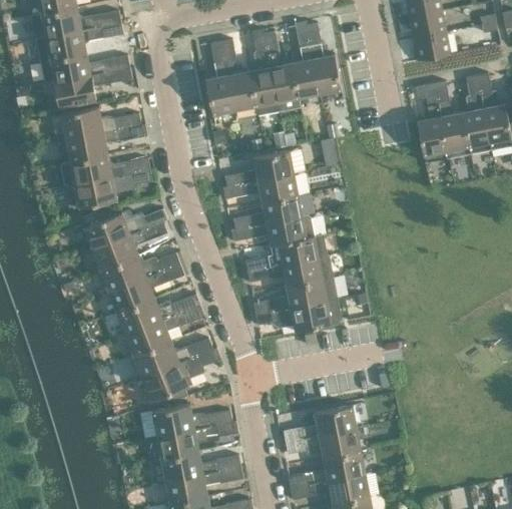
[(38,0),(41,14),(42,14),(77,7),(75,0),(38,0)]
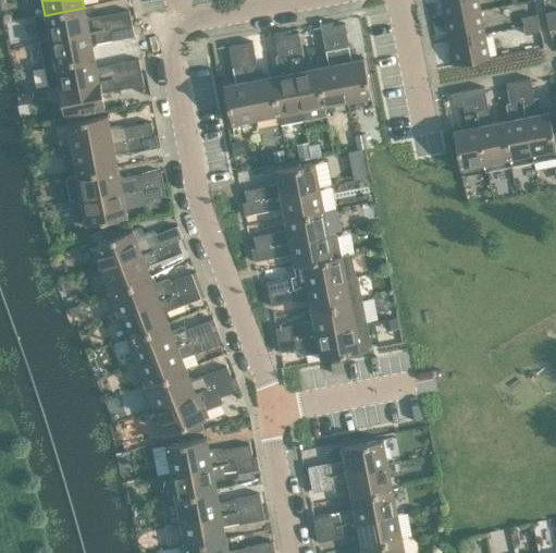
[(477,0),(440,0),(444,19),(480,12),(477,0)]
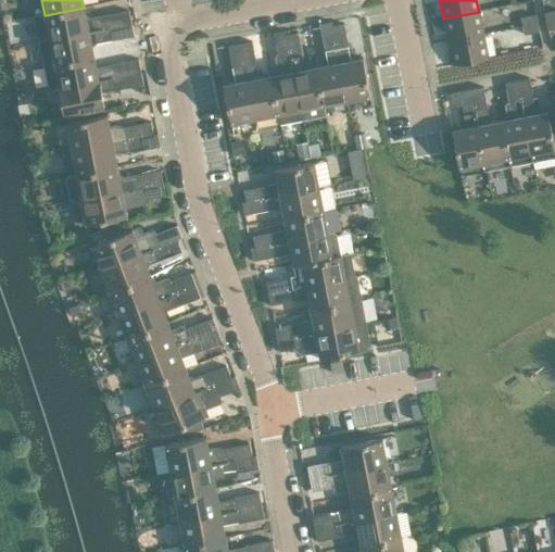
[(45,15),(35,17),(39,41),(131,24),(128,11),(89,19),(86,16),(84,8),(46,15),(45,15)]
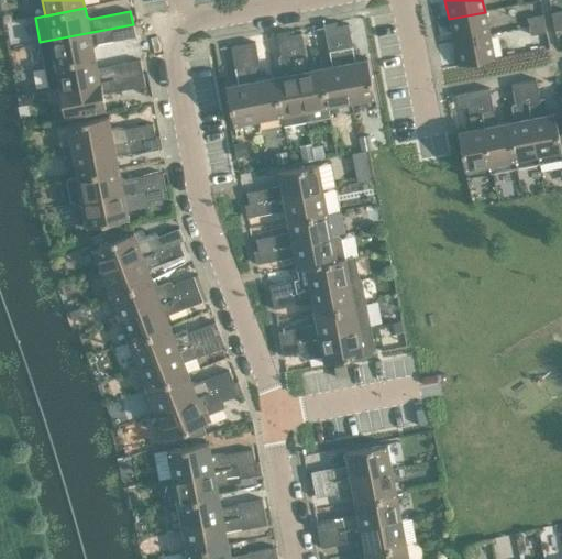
[(561,11),(552,13),(553,22),(561,20),(561,11)]
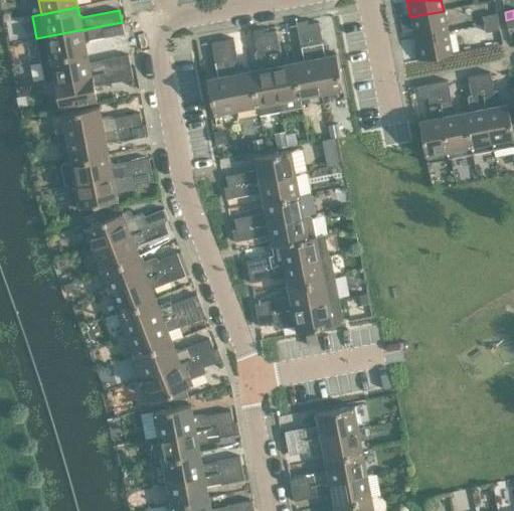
[(444,11),(410,17),(414,38),(448,32),(444,11)]
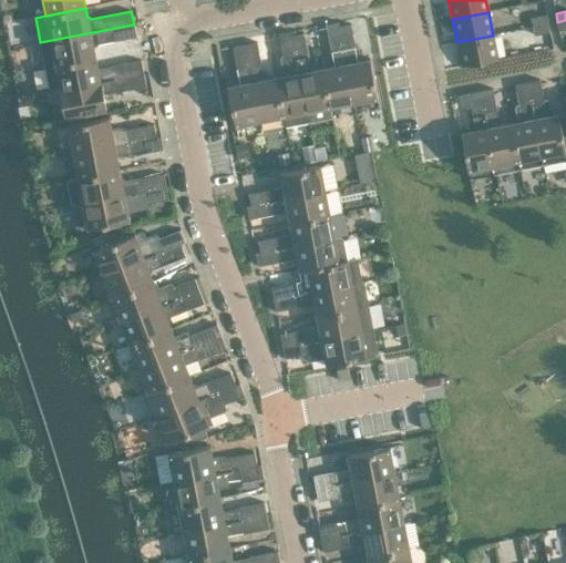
[(546,16),(532,19),(534,28),(548,24),(546,16)]
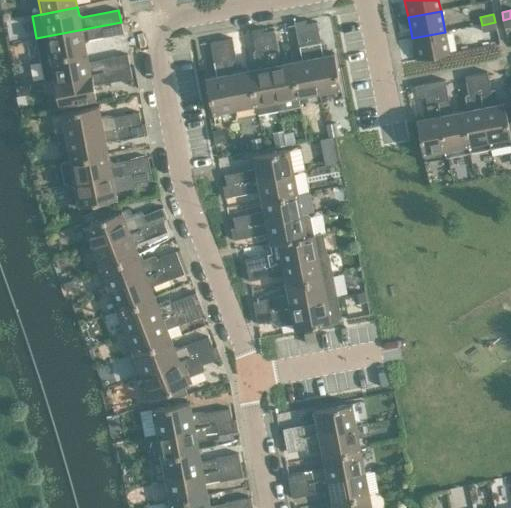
[(302,61),(291,63),(298,98),(319,94),(307,33),(306,25),(305,21),(294,23),(298,45),(299,45),(302,61)]
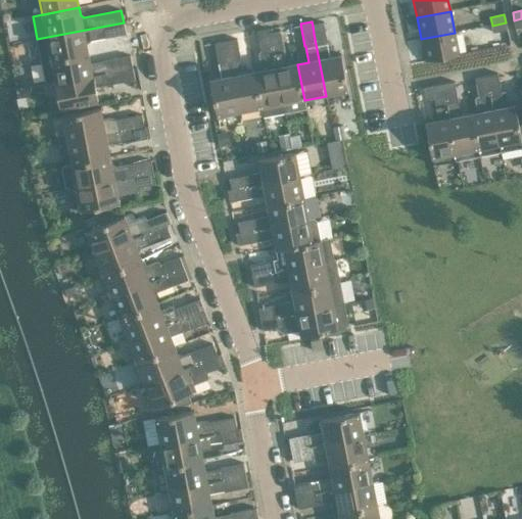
[(124,22),(37,39),(42,62),(88,53),(86,46),(89,41),(98,39),(98,40),(126,35),(124,22)]
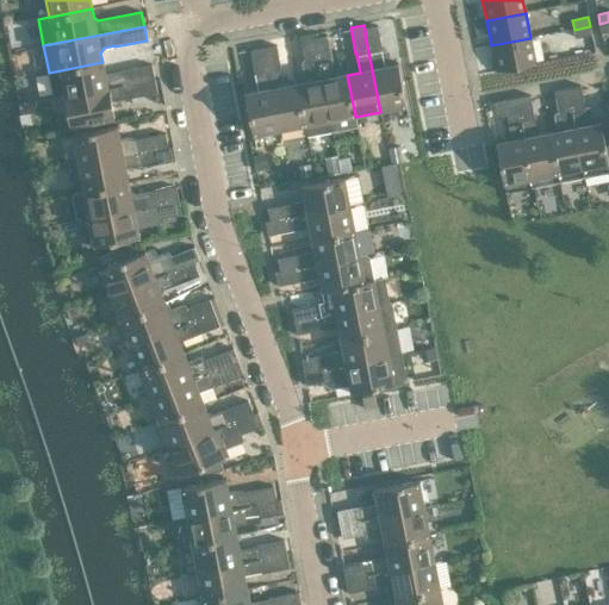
[(590,26),(575,30),(576,38),(592,36),(590,26)]
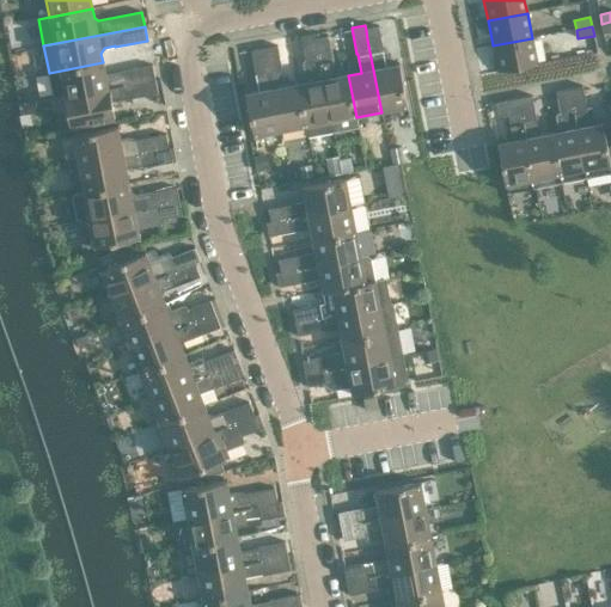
[(378,28),(366,30),(367,40),(382,112),(408,108),(399,63),(385,67),(382,49),(383,48),(378,28)]
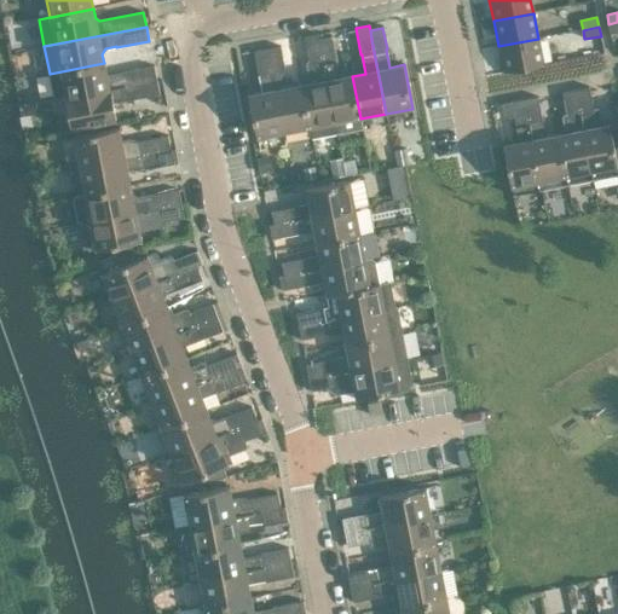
[(309,80),(300,81),(300,86),(309,128),(311,138),(336,133),(321,50),(318,40),(317,35),(305,38),(310,62),(309,62),(307,64),(310,77),(309,80)]
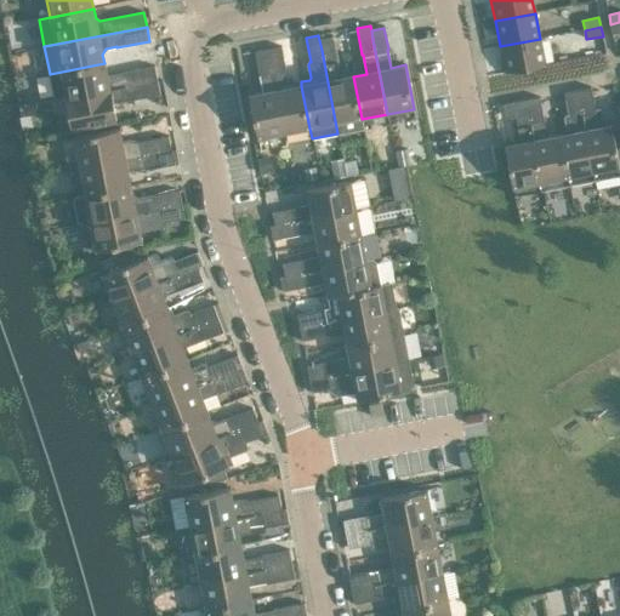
[(333,38),(319,40),(322,50),(337,133),(363,129),(362,119),(353,77),(340,79),(336,60),(337,60),(333,38)]
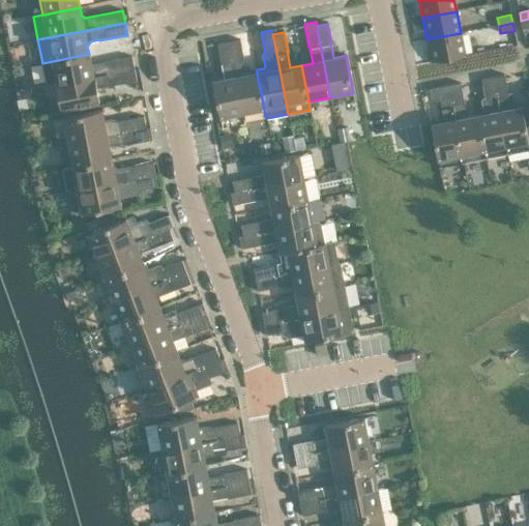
[(461,33),(427,39),(432,62),(465,56),(461,33)]
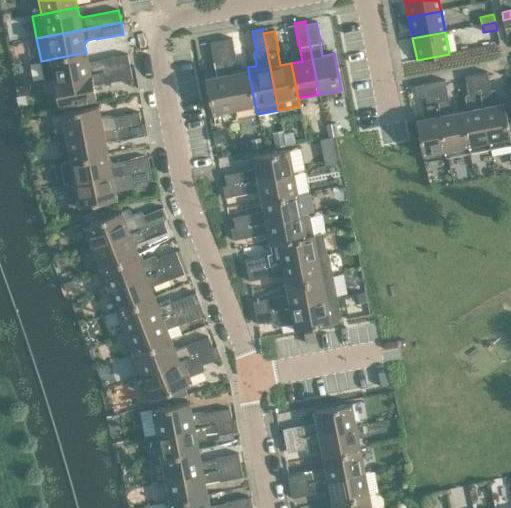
[(232,39),(221,41),(234,110),(255,106),(248,71),(237,73),(234,57),(235,57),(232,39)]
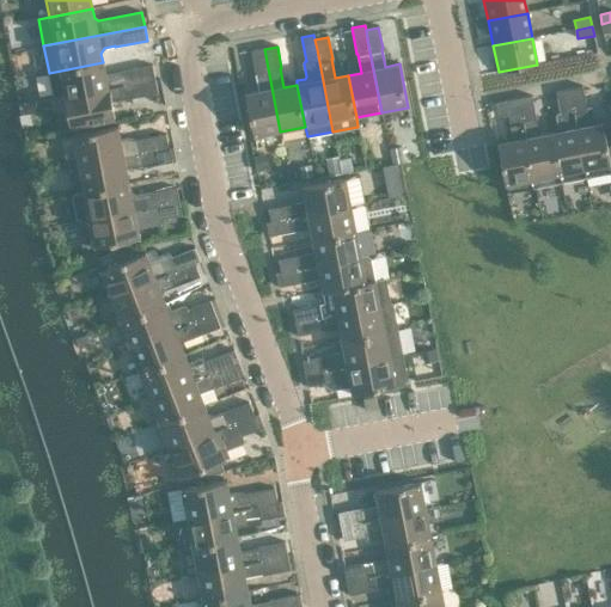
[(260,91),(245,93),(254,136),(280,132),(264,49),(251,51),(255,73),(256,73),(260,91)]
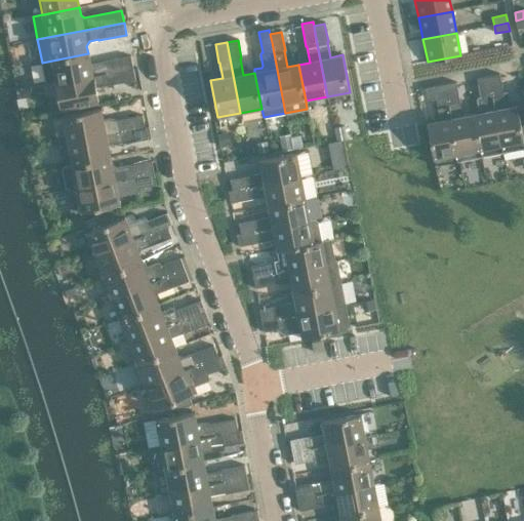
[(88,53),(42,63),(45,83),(50,86),(55,85),(55,83),(132,69),(130,56),(103,62),(103,63),(90,66),(88,53)]
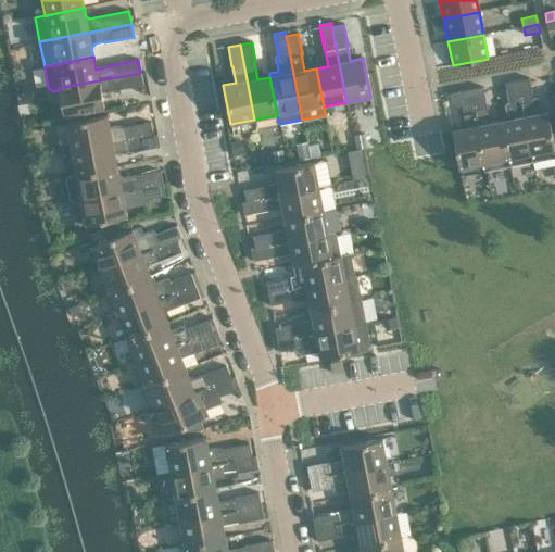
[(140,73),(59,88),(59,90),(64,115),(104,108),(101,92),(114,90),(114,91),(143,86),(140,73)]
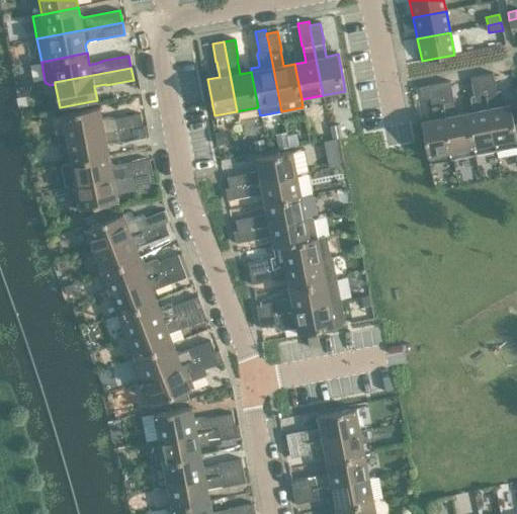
[(493,74),(482,76),(496,151),(516,146),(516,142),(510,104),(503,106),(501,93),(499,92),(496,92),(493,74)]
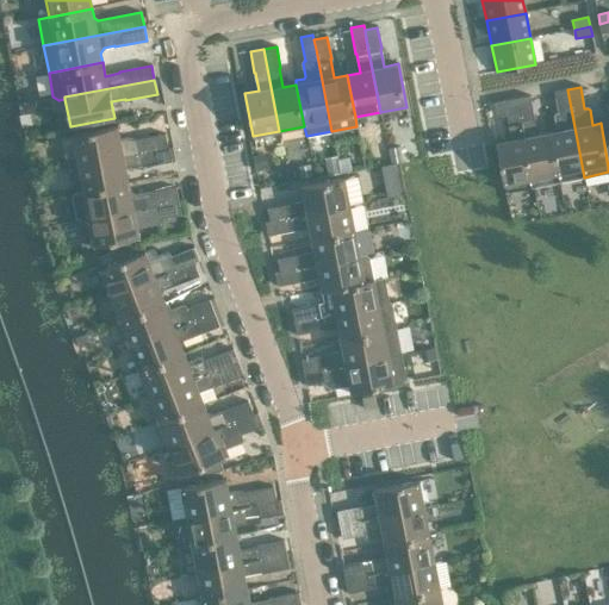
[(557,131),(550,133),(559,182),(584,178),(567,89),(554,92),(558,114),(555,114),(554,117),(557,131)]
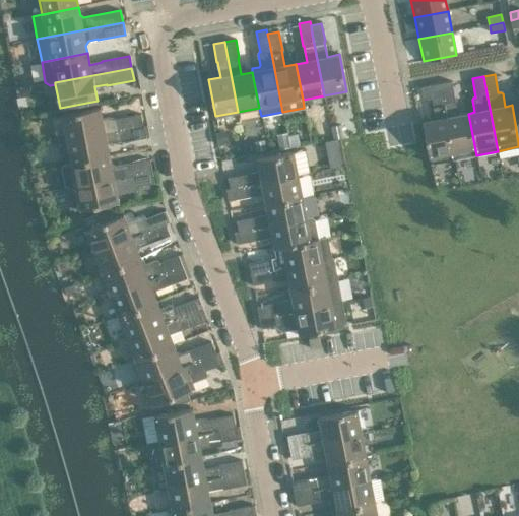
[(451,82),(440,84),(455,159),(476,155),(468,114),(458,116),(451,82)]
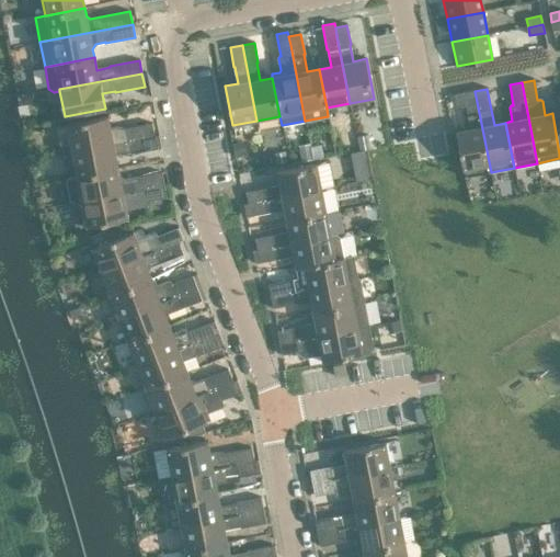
[(475,91),(455,95),(456,104),(463,109),(466,108),(470,129),(456,132),(465,178),(491,172),(475,91)]
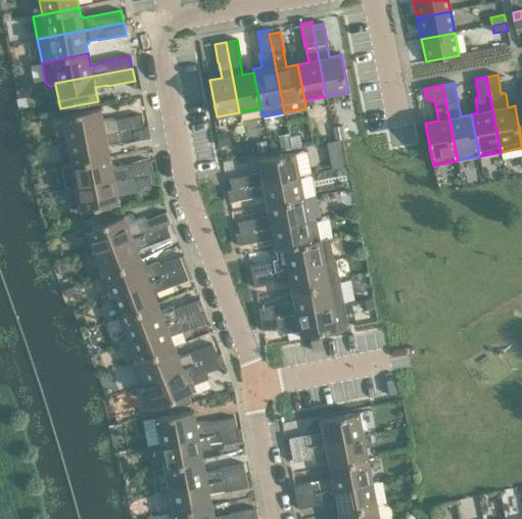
[(100,108),(61,116),(66,142),(144,128),(143,126),(142,115),(117,120),(108,119),(102,120),(100,108)]
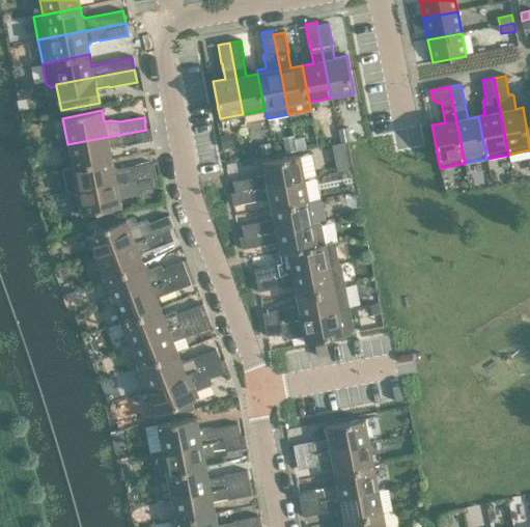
[(146,130),(67,144),(72,166),(73,167),(111,160),(109,147),(152,139),(149,127),(145,128),(146,130)]
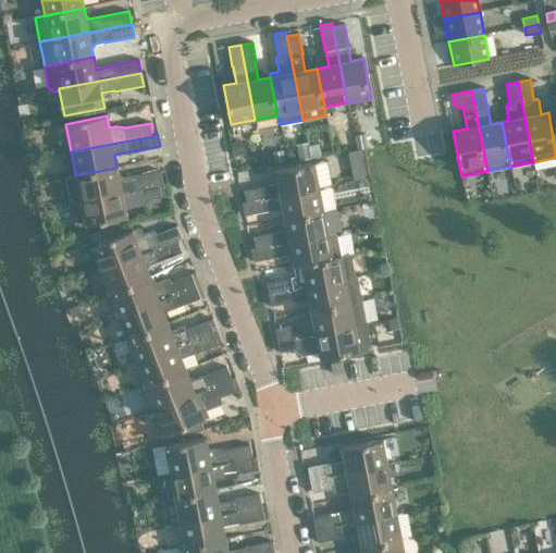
[(365,134),(355,136),(357,150),(360,150),(368,148),(365,134)]
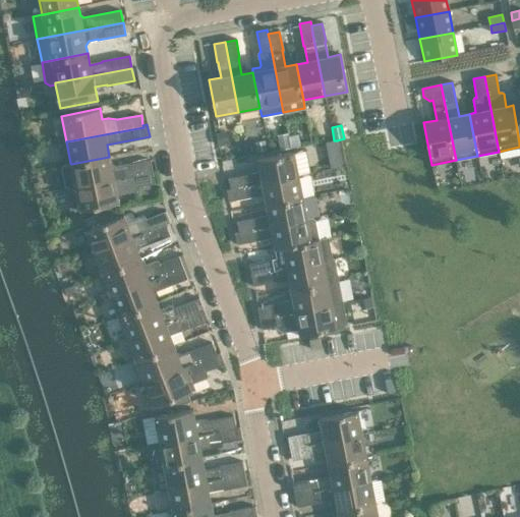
[(227,131),(216,134),(219,147),(229,145),(227,131)]
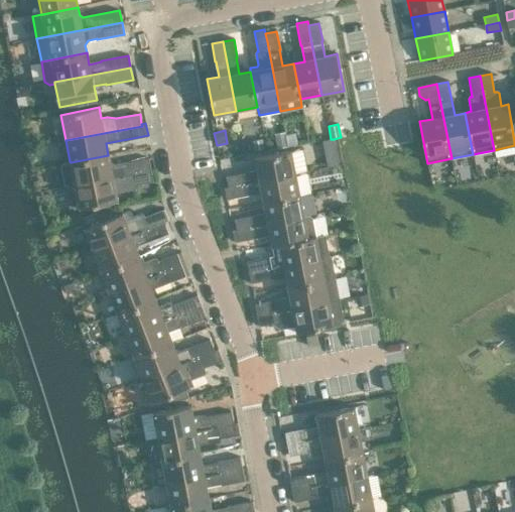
[(285,132),(274,134),(277,149),(287,147),(285,135),(285,132)]
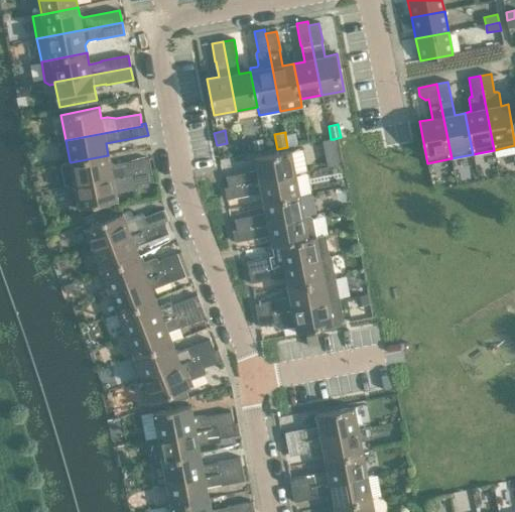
[(331,139),(323,141),(325,152),(336,150),(334,139),(331,139)]
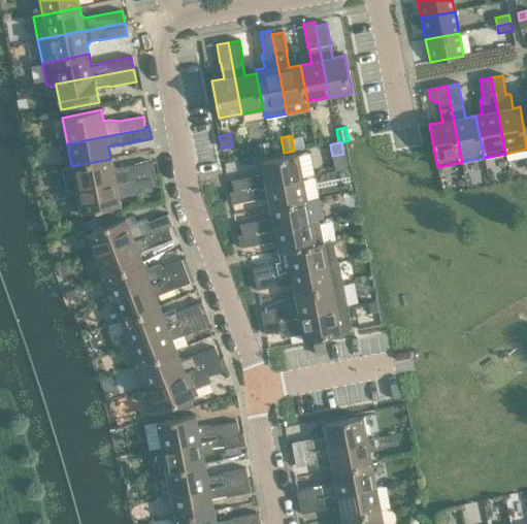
[(268,143),(258,145),(260,155),(270,153),(268,143)]
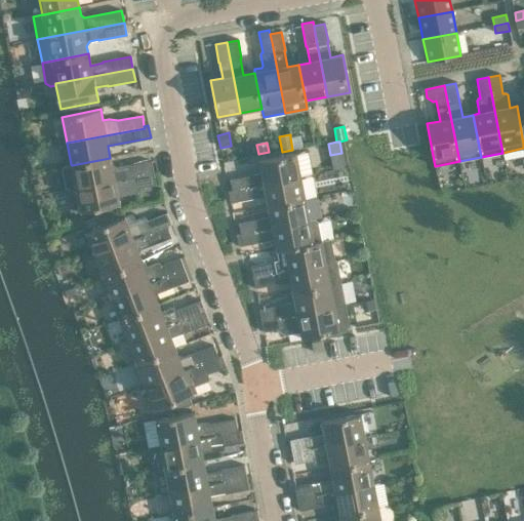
[(258,174),(230,179),(232,190),(232,191),(235,191),(300,178),(295,154),(259,161),(262,170),(258,174)]
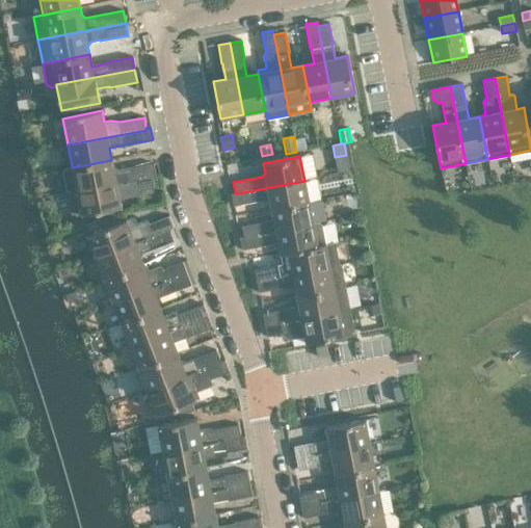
[(64,168),(62,170),(67,190),(69,192),(71,191),(77,190),(77,191),(155,176),(153,164),(130,168),(116,170),(113,168),(111,160),(73,167),(72,166),(64,168)]
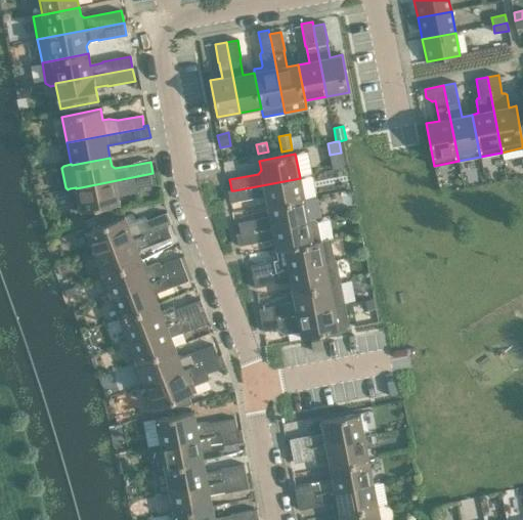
[(70,188),(68,192),(72,213),(96,209),(97,218),(116,213),(114,205),(119,205),(118,197),(133,193),(134,191),(134,189),(156,185),(153,173),(76,188),(76,187),(70,188)]
